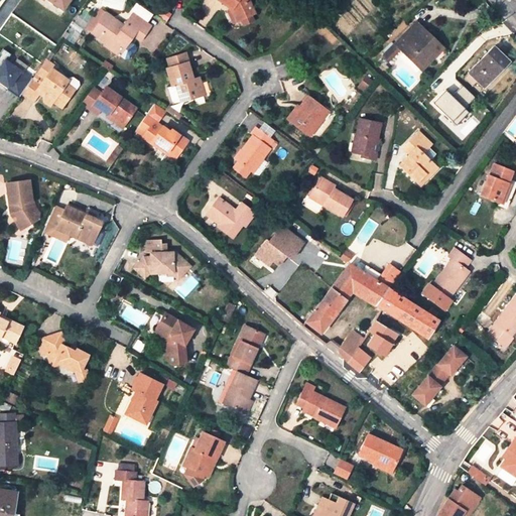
[(123,9),(124,0),(100,0),(99,3),(123,9)]
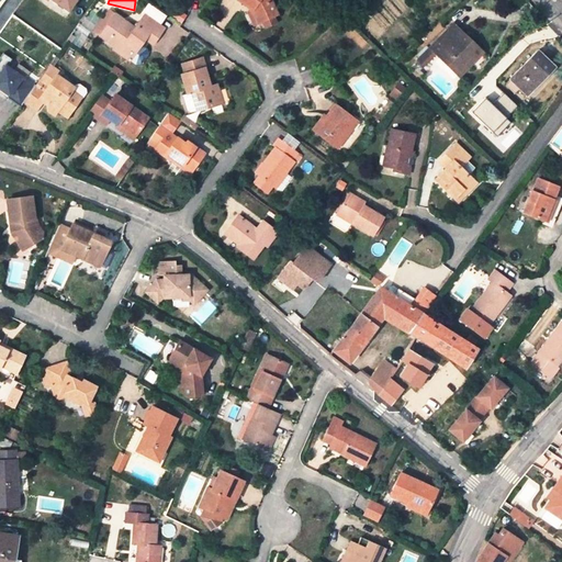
[(276,15),(268,0),(238,0),(249,8),(251,10),(258,23),(276,15)]
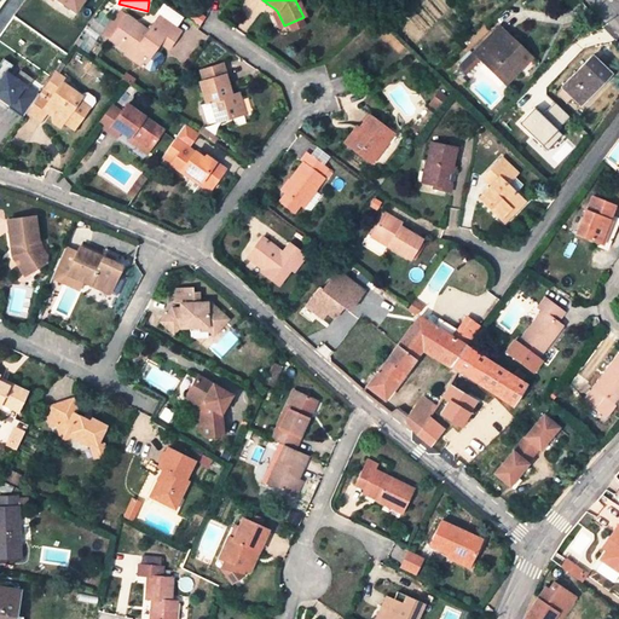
[(399,0),(397,0),(377,15),(386,23),(401,5),(399,0)]
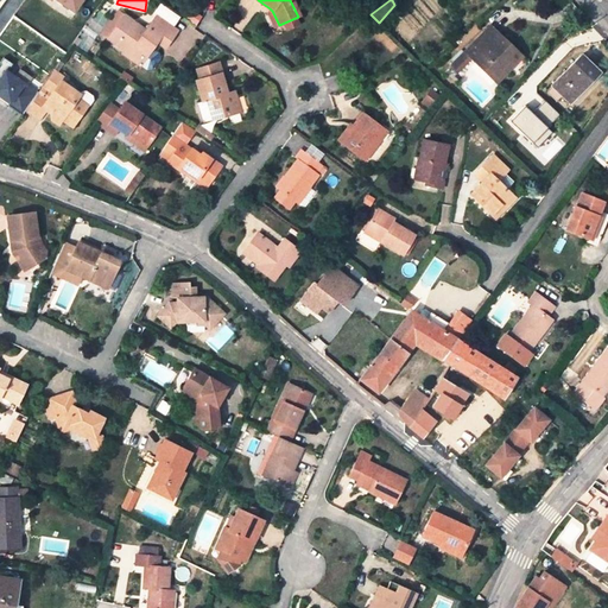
[(279,25),(272,11),(270,8),(267,14),(274,27),(279,25)]
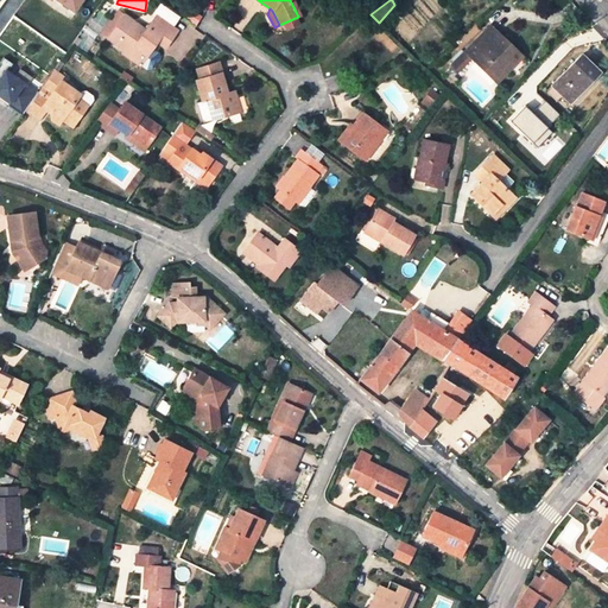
[(122,50),(135,58),(145,45),(152,50),(157,42),(164,48),(176,31),(156,17),(145,31),(124,17),(108,38),(122,50)]
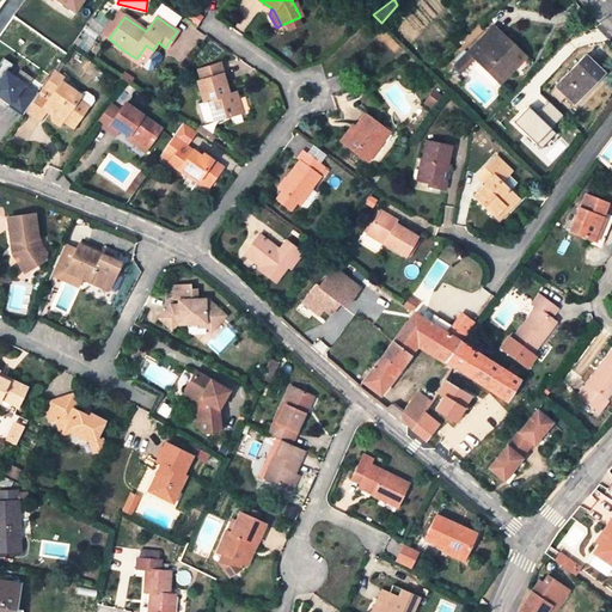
[(592,29),(588,24),(576,37),(581,41),(592,29)]
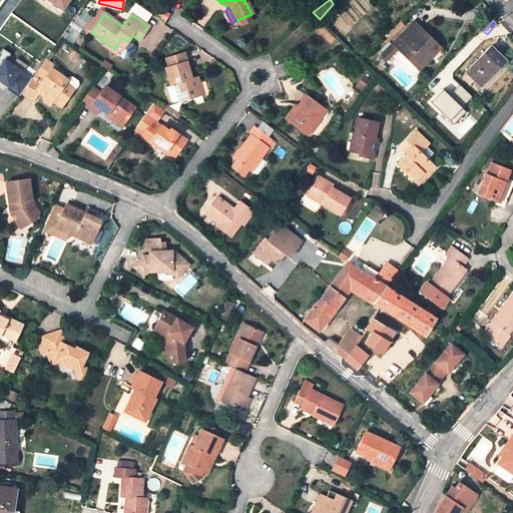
[(438,46),(413,23),(393,44),(401,52),(403,50),(420,68),(430,58),(428,56),(438,46)]
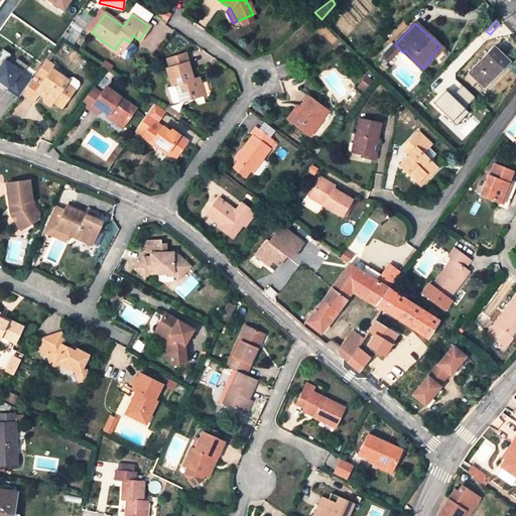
[(119,55),(129,42),(123,38),(115,49),(104,42),(103,44),(119,55)]
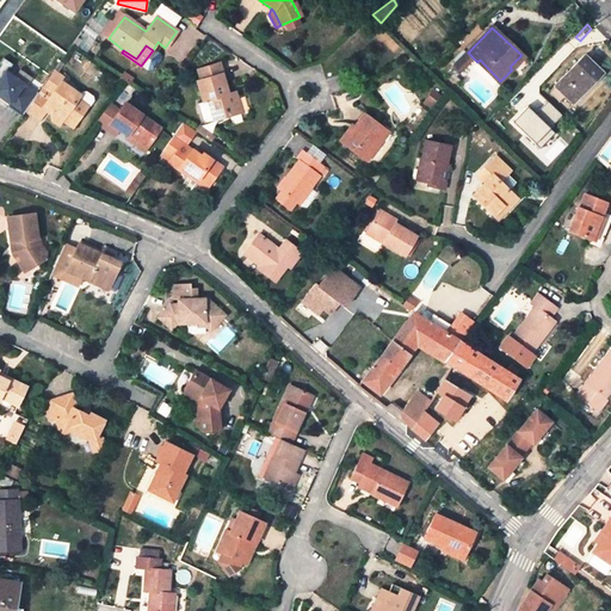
[(512,69),(524,57),(522,55),(510,67),(512,69)]
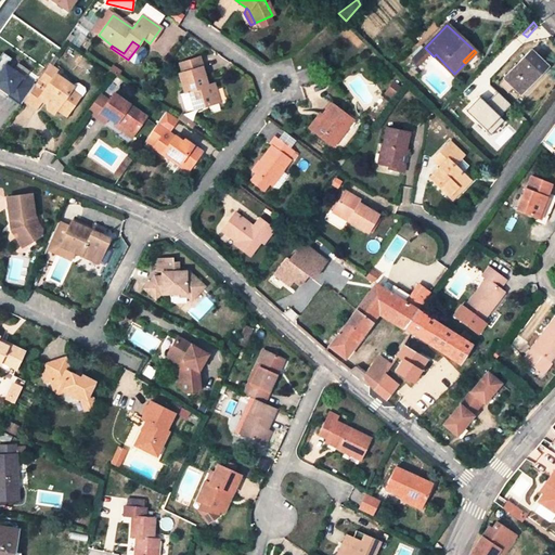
[(504,78),(520,94),(546,66),(530,51),(504,78)]
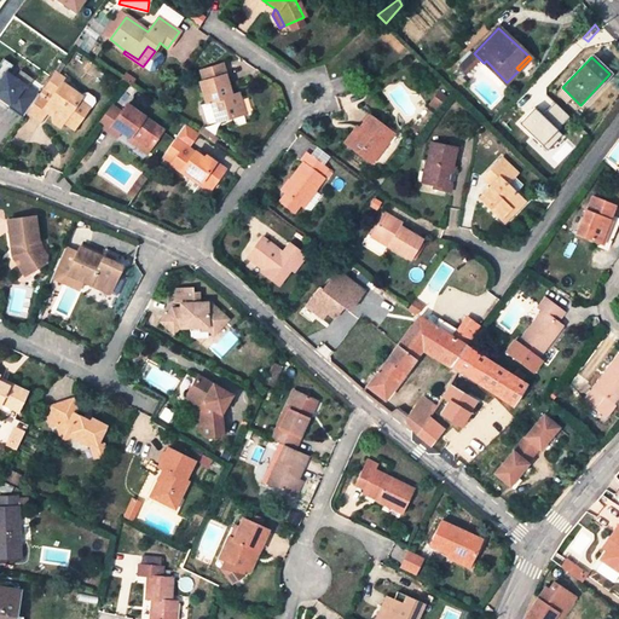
[(221,64),(201,71),(204,81),(225,75),(221,64)]
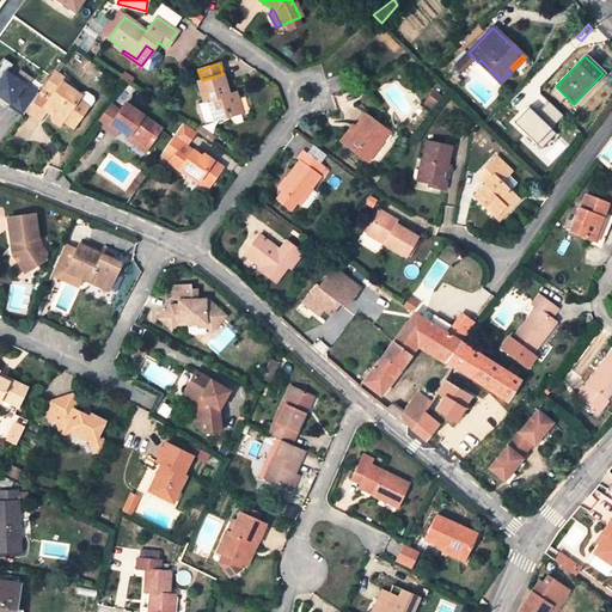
[(539,71),(530,79),(542,91),(550,81),(539,71)]
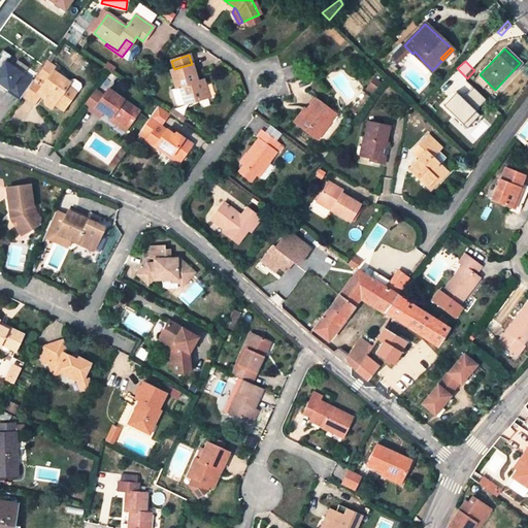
[(69,84),(55,74),(58,70),(45,62),(22,96),(28,100),(28,99),(34,103),(39,95),(41,93),(45,95),(43,98),(44,104),(51,108),(55,104),(59,98),(68,103),(75,93),(77,93),(80,88),(80,85),(74,80),(70,81),(69,84)]
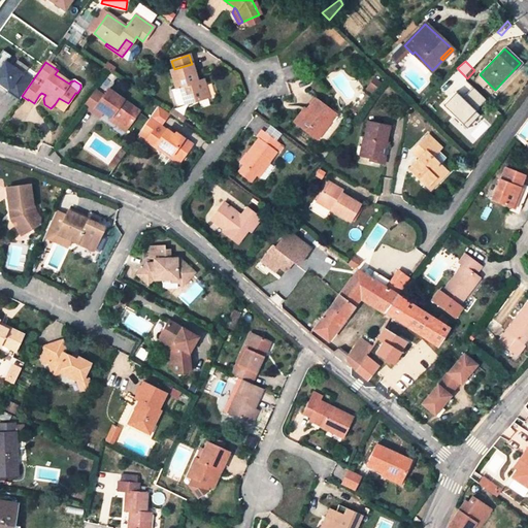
[(192,64),(174,69),(170,71),(175,89),(179,88),(183,95),(185,104),(208,97),(204,84),(198,85),(197,80),(192,64)]
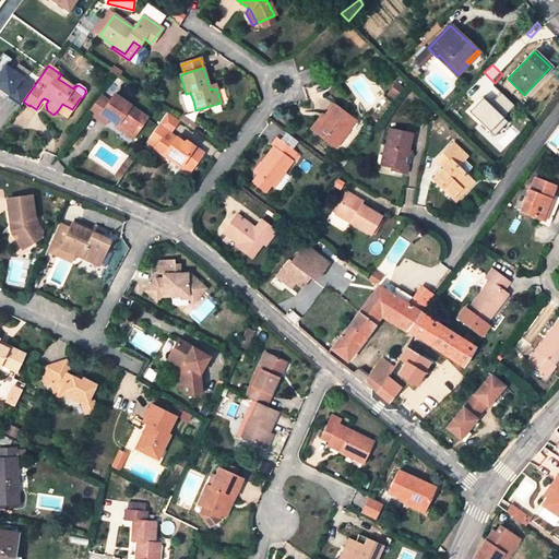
[(390,93),(396,98),(403,88),(396,84),(390,93)]
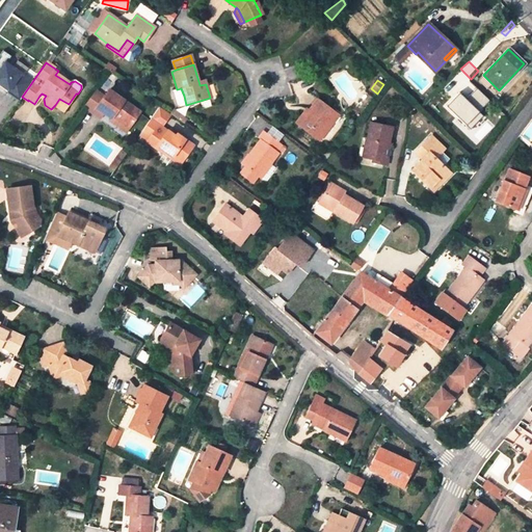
[(103,99),(104,97),(96,89),(95,91),(103,99)]
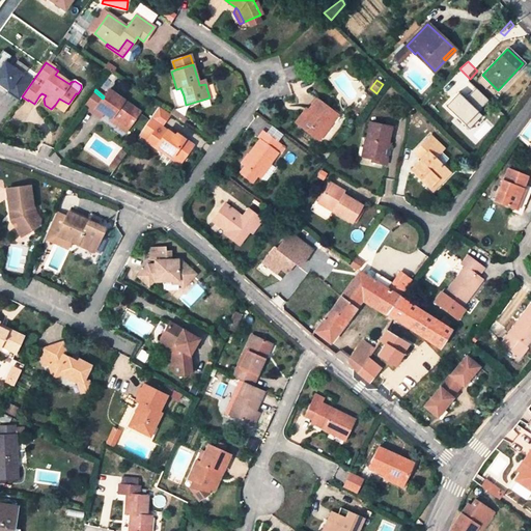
[(139,112),(108,90),(104,96),(103,99),(95,108),(104,114),(111,118),(127,130),(139,112)]
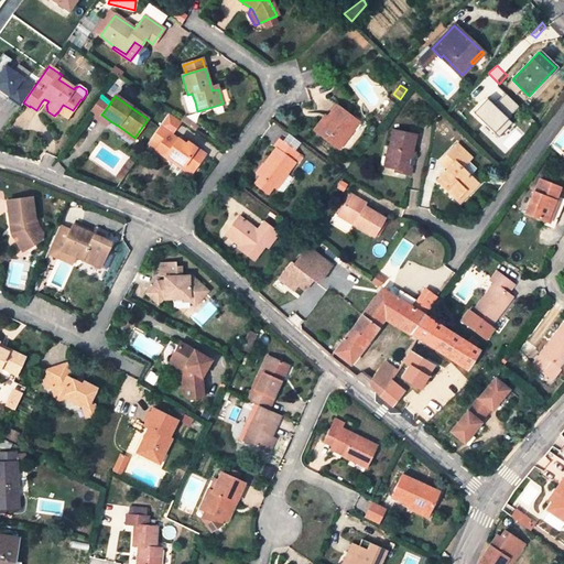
[(101,115),(109,105),(100,97),(89,112),(106,125),(107,125),(110,121),(101,115)]
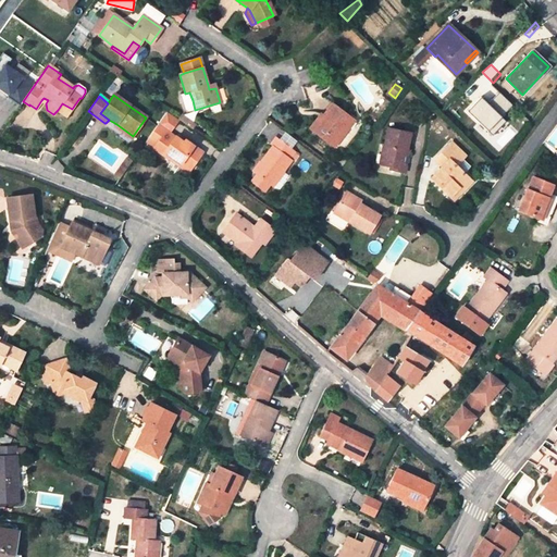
[(58,110),(66,116),(72,109),(62,103),(58,110)]
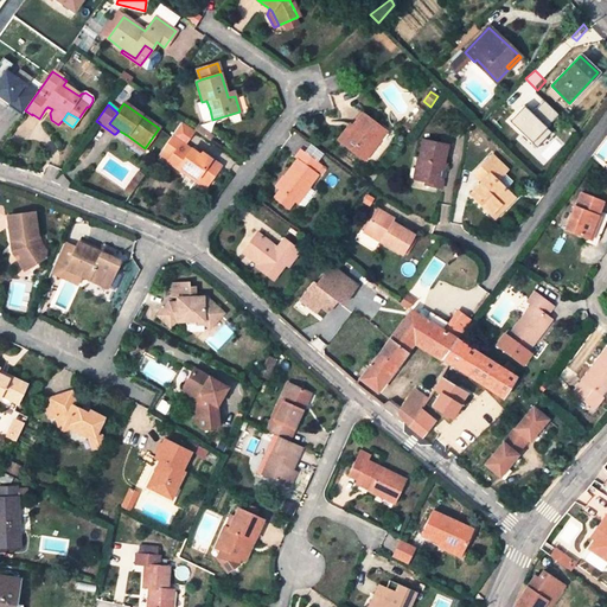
[(352,127),(349,132),(346,129),(338,140),(364,160),(379,140),(374,135),(379,127),(363,114),(352,127)]
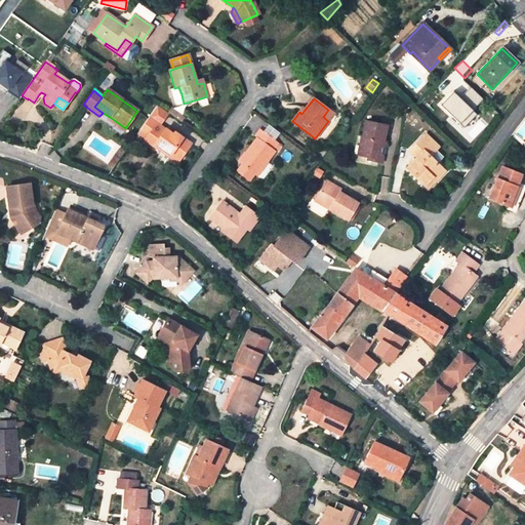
[(155,123),(159,126),(167,115),(157,108),(150,119),(155,123)]
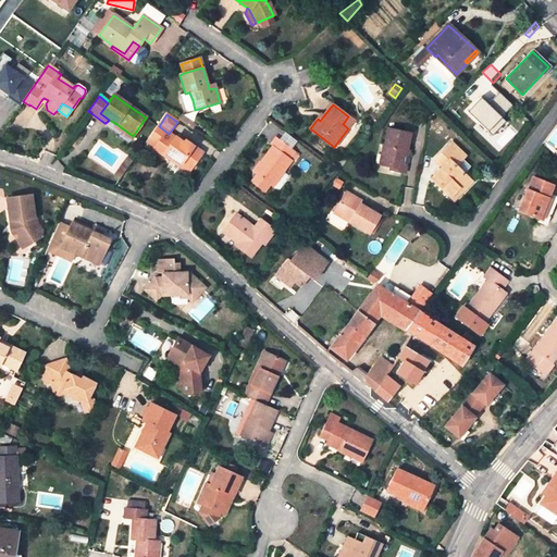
[(348,128),(354,121),(348,116),(343,124),(348,128)]
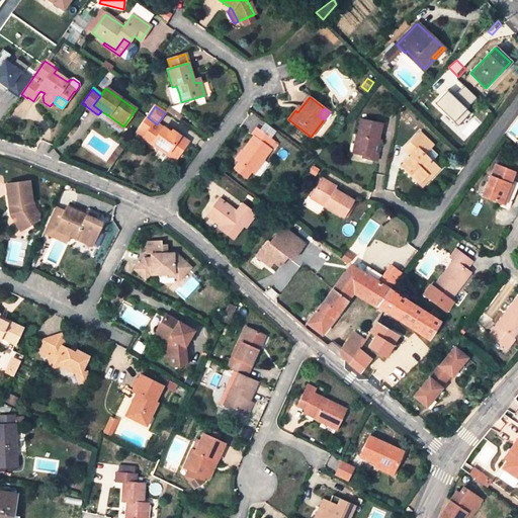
[(123,126),(108,115),(106,118),(121,130),(123,126)]
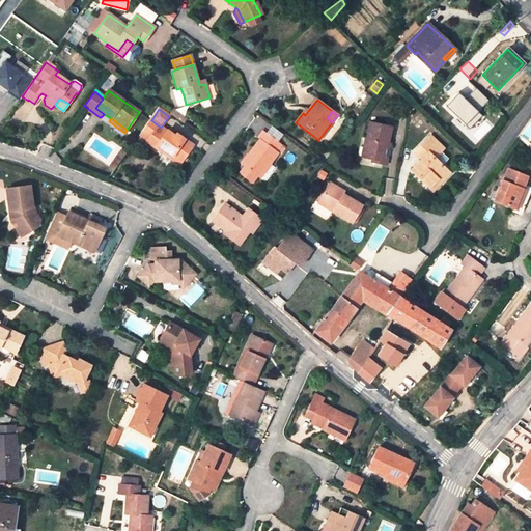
[(151,120),(139,137),(145,141),(157,124),(151,120)]
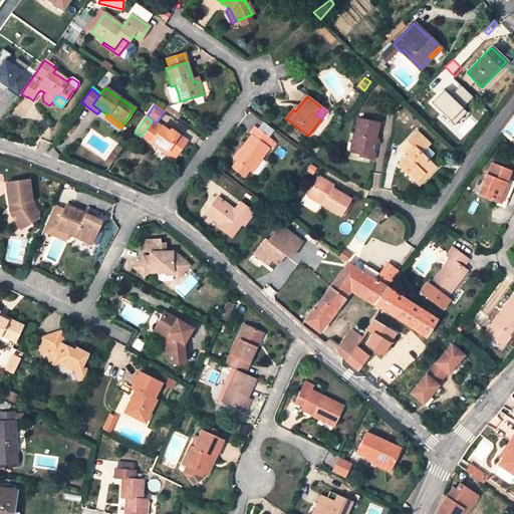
[(375,139),(378,122),(357,118),(354,135),(357,135),(354,153),(359,154),(365,155),(364,159),(374,161),(375,155),(373,150),(374,146),(377,143),(378,139),(375,139)]
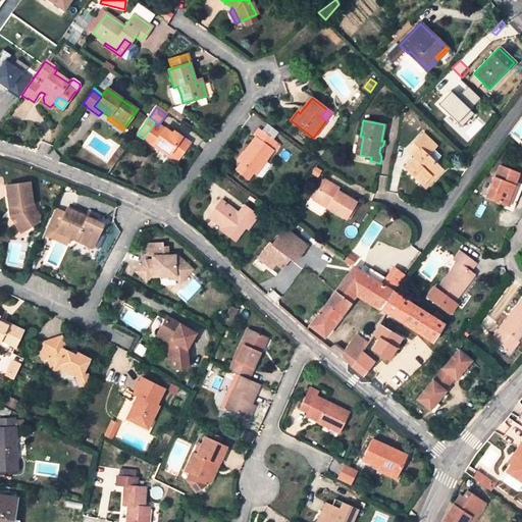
[(158,125),(154,122),(143,139),(162,153),(165,150),(178,159),(190,143),(173,132),(172,135),(158,125)]
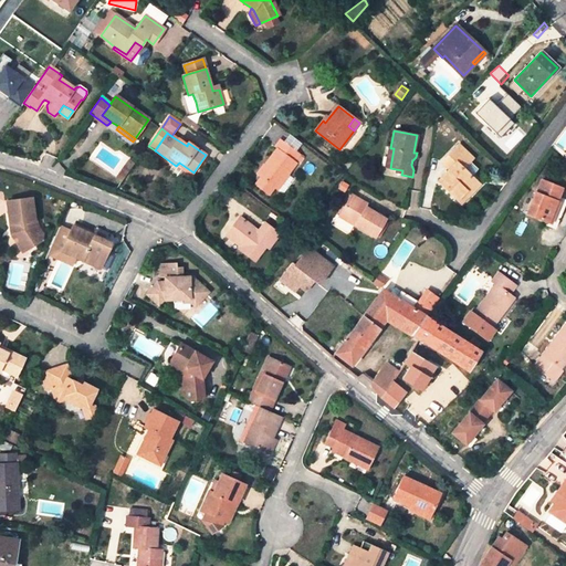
[(276,189),(295,164),(293,161),(300,154),(280,139),(274,147),(276,149),(258,176),(261,178),(255,186),(269,196),(274,188),(276,189)]
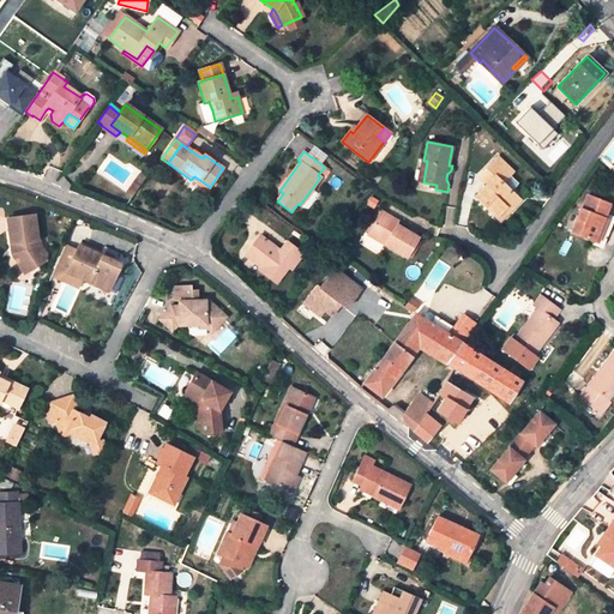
[(475,198),(497,217),(504,210),(509,214),(515,209),(521,202),(510,192),(501,185),(505,180),(513,173),(498,157),(480,176),(488,185),(475,198)]
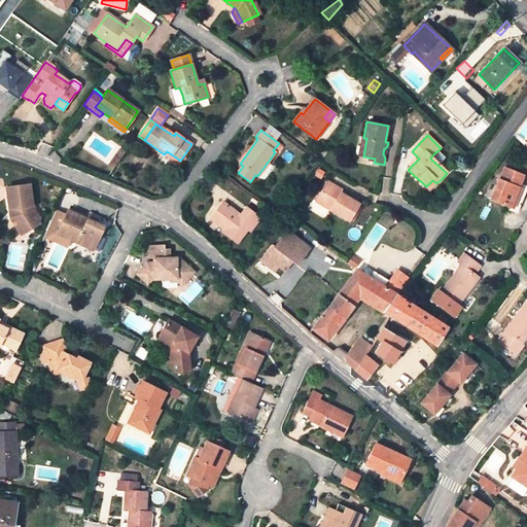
[(115,165),(124,151),(118,148),(110,161),(115,165)]
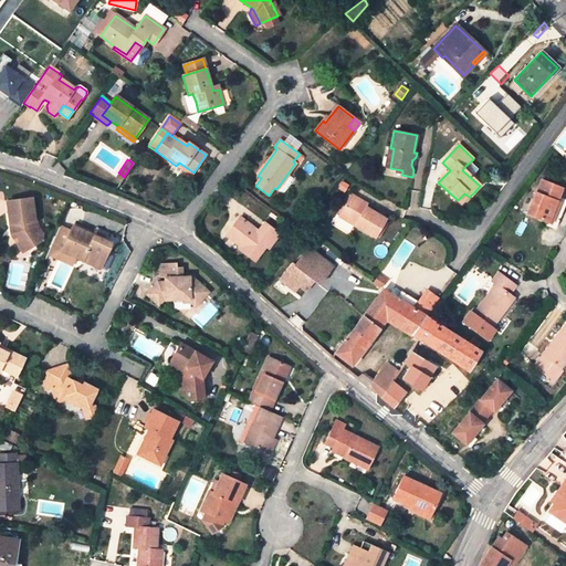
[(462,170),(470,177),(473,174),(465,166),(462,170)]
